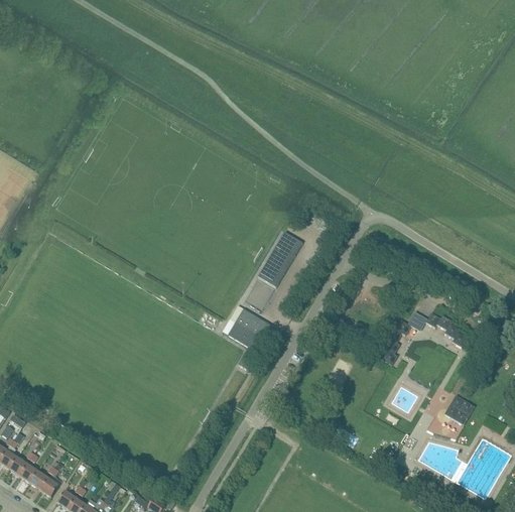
[(277,286),(303,241),(285,231),(258,275),(277,286)]
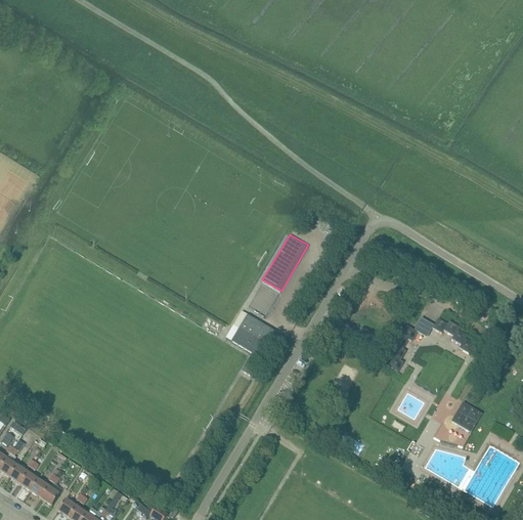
[(254,375),(279,331),(249,312),(243,321),(232,339),(253,351),(243,369),(254,375)]
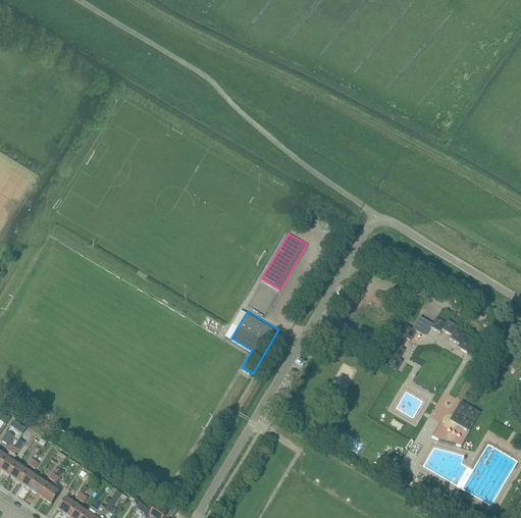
[(447,320),(438,315),(436,315),(431,324),(440,330),(443,327),(452,332),(451,335),(460,342),(458,345),(468,350),(473,341),(464,335),(466,331),(456,326),(458,323),(449,317),(447,320)]
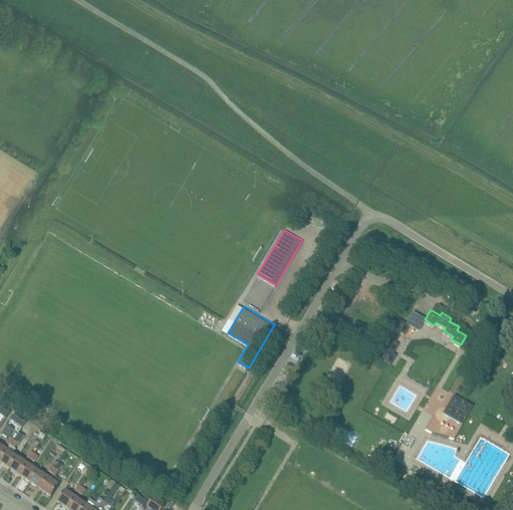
[(409,318),(412,320),(418,324),(422,317),(413,312),(409,318)]
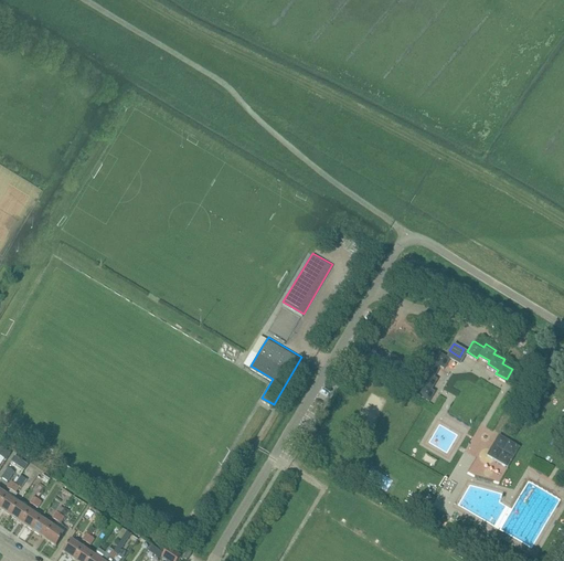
[(445,366),(451,356),(440,350),(435,360),(432,358),(425,368),(428,370),(423,380),(426,382),(419,393),(431,399),(436,389),(433,387),(439,377),(435,374),(442,364),(445,366)]
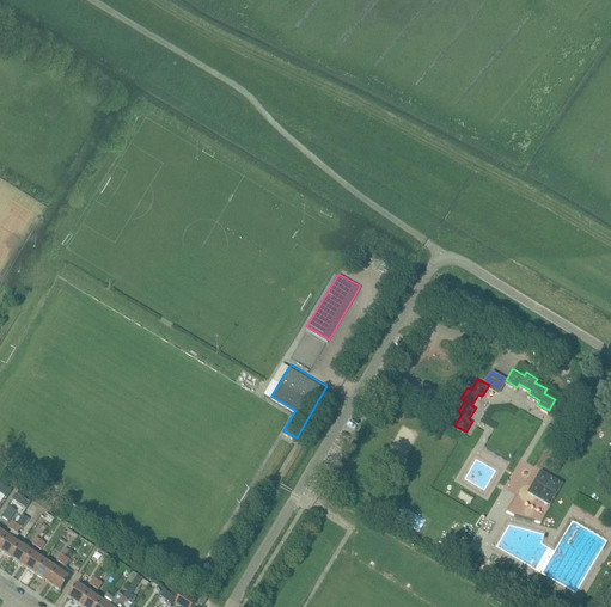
[(551,503),(564,480),(542,467),(529,490),(551,503)]
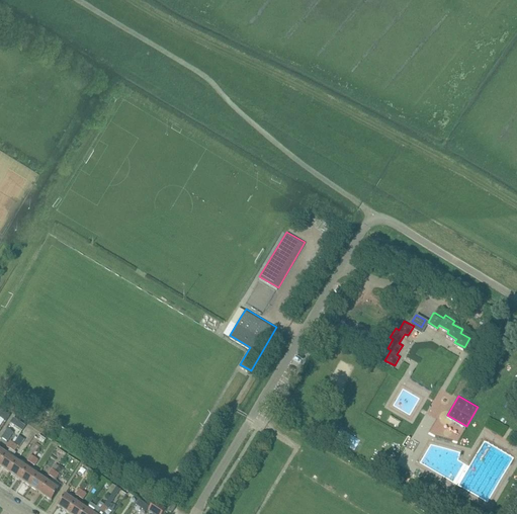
[(8,439),(14,430),(8,426),(2,435),(8,439)]
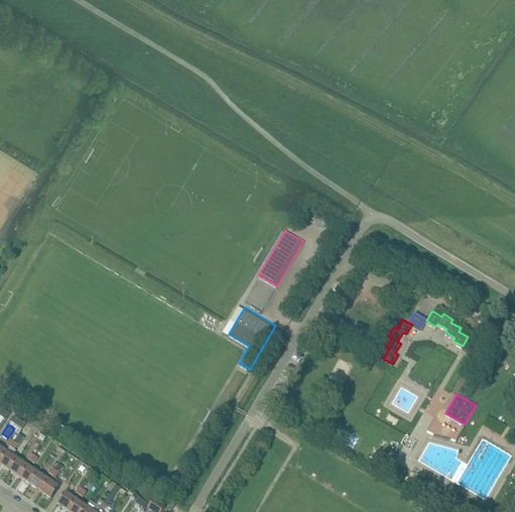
[(44,438),(46,434),(40,430),(37,433),(44,438)]
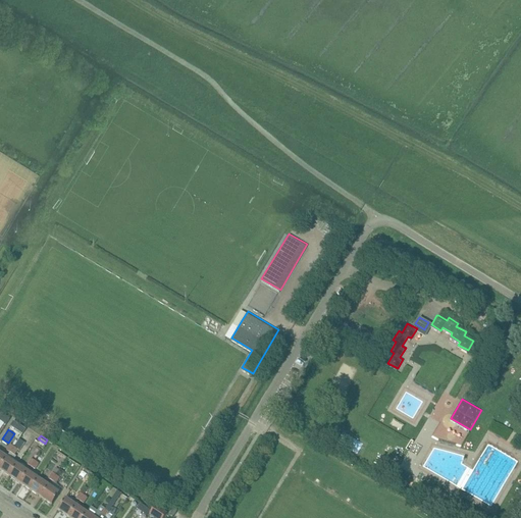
[(20,448),(25,439),(20,436),(14,445),(11,450),(8,455),(7,455),(0,466),(10,473),(18,462),(13,459),(17,454),(15,452),(18,447),(20,448)]
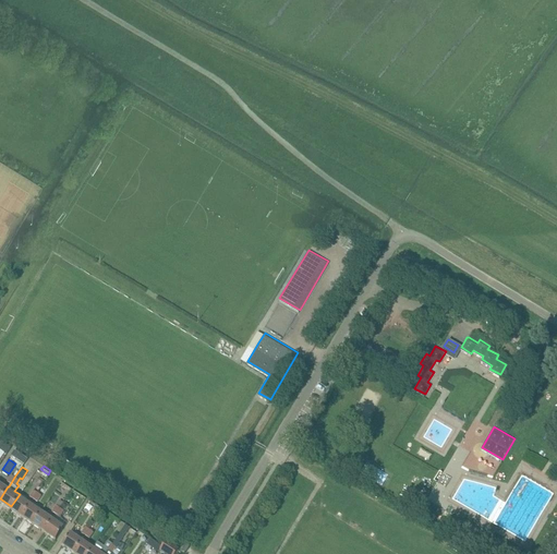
[(23,514),(31,502),(20,494),(11,506),(23,514)]
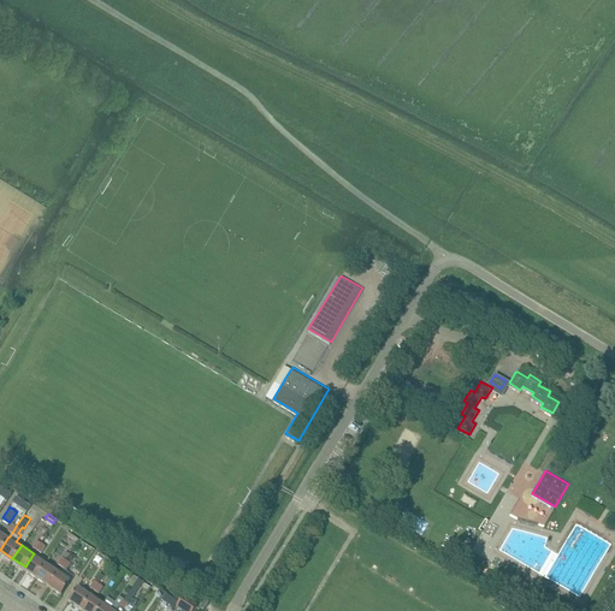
[(67,557),(63,564),(67,567),(71,561),(76,553),(72,550),(67,557)]
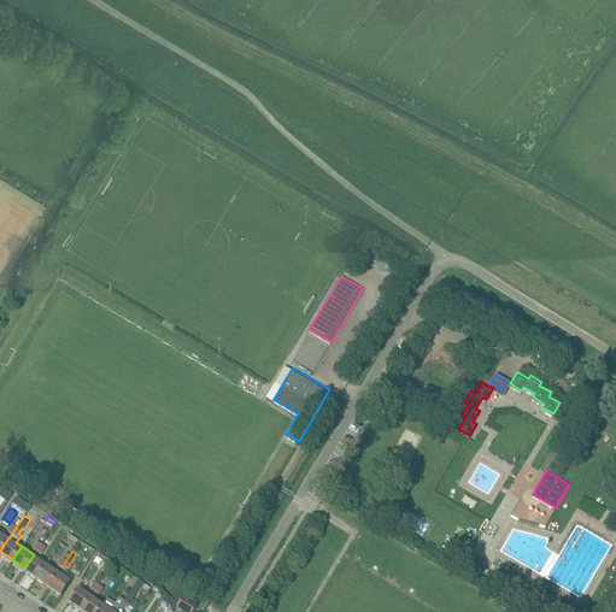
[(37,576),(46,563),(34,554),(25,568),(37,576)]
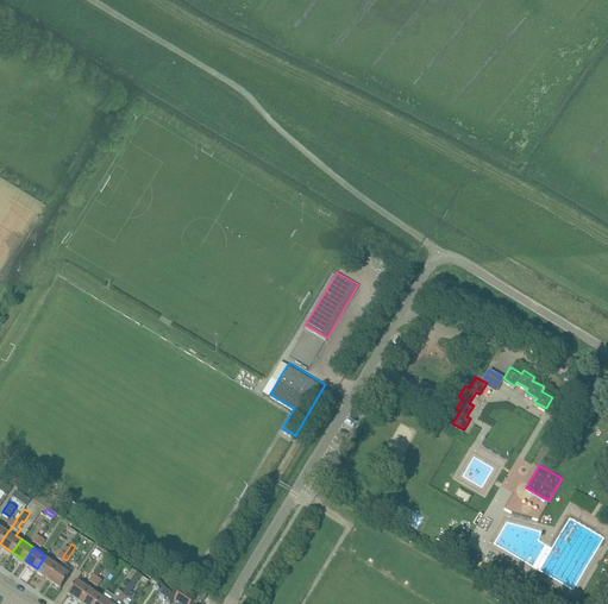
[(49,577),(58,564),(45,555),(37,568),(49,577)]
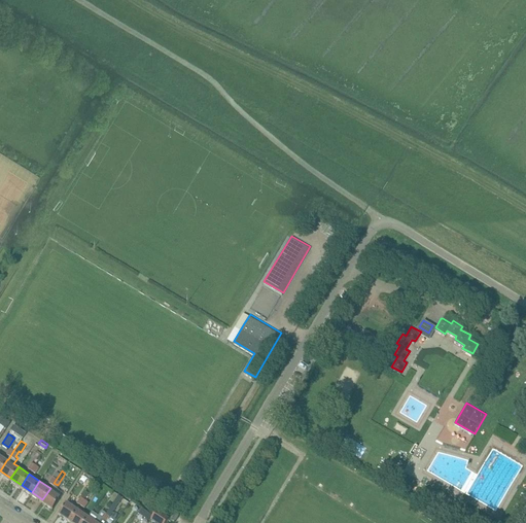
[(54,507),(59,497),(61,495),(50,488),(42,499),(54,507)]
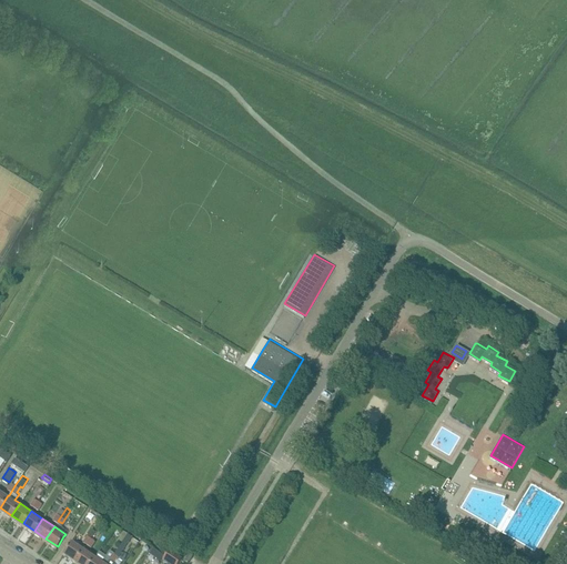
[(115,560),(133,534),(129,531),(121,543),(114,552),(111,557),(107,563),(105,563),(115,563),(118,562),(115,560)]
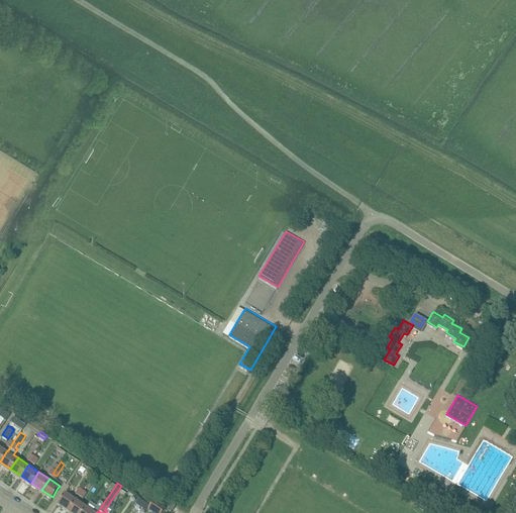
[(454,495),(457,490),(452,487),(449,492),(454,495)]
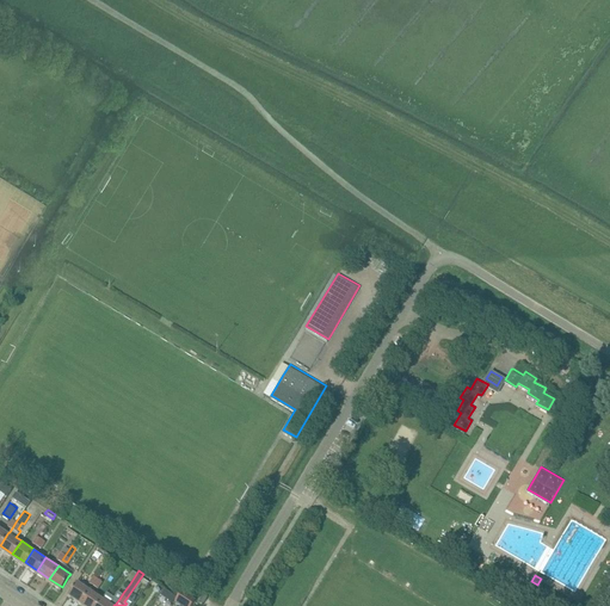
[(81,601),(91,588),(78,580),(69,593),(81,601)]
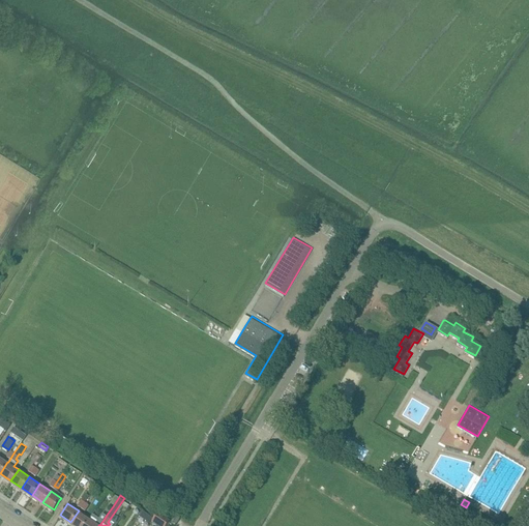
[(144,509),(140,515),(146,519),(150,514),(144,509)]
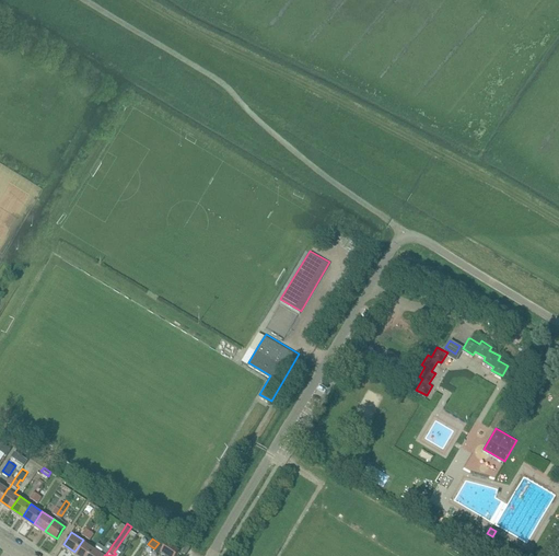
[(80,555),(88,555),(94,547),(83,540),(74,552),(80,555)]
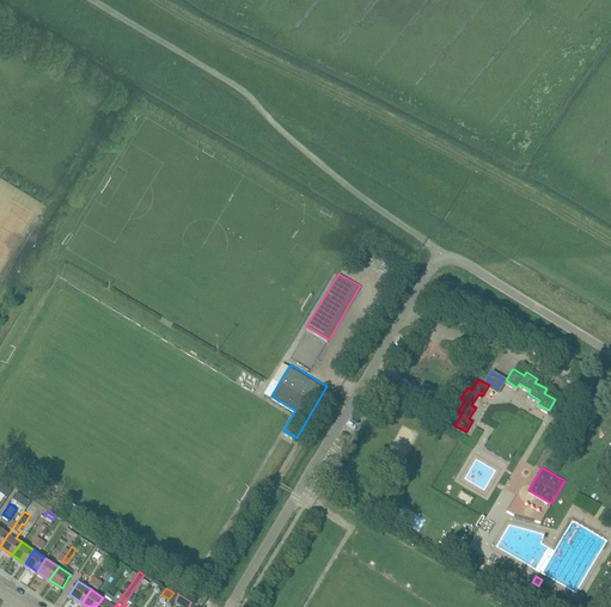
[(183,589),(179,594),(176,600),(188,606),(190,606),(194,602),(196,598),(183,589)]
